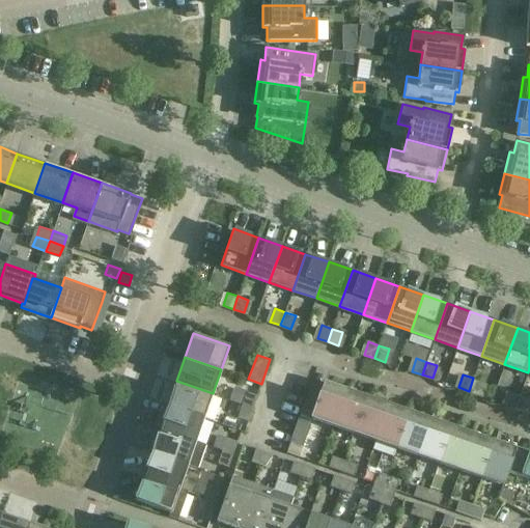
[(473,378),(469,391),(479,394),(483,382),(473,378)]
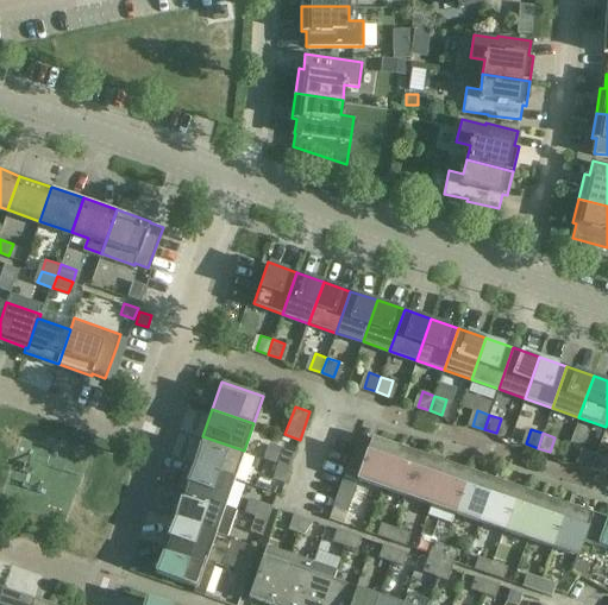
[(383,486),(397,445),(371,435),(357,477),(383,486)]
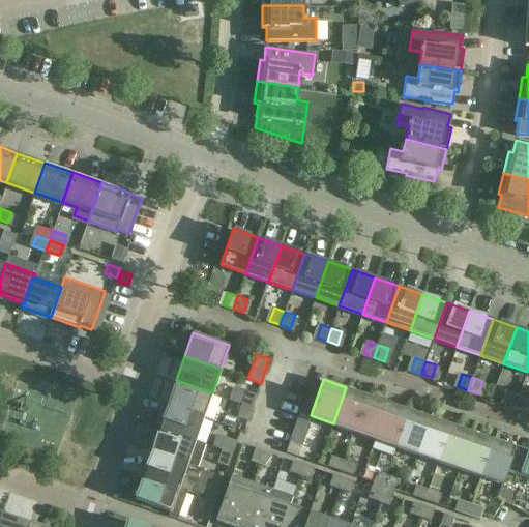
[(176,380),(168,403),(204,415),(212,392),(176,380)]
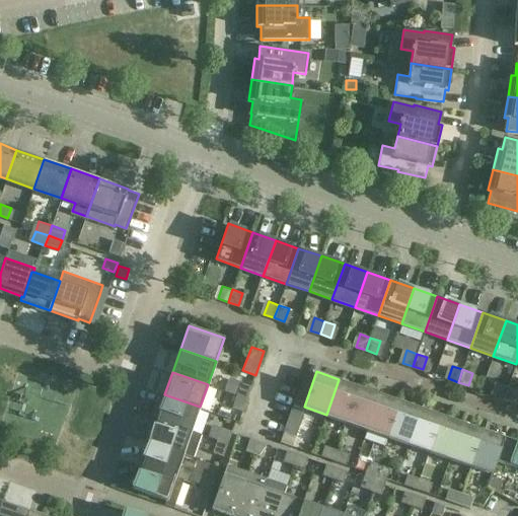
[(359,386),(339,379),(326,415),(347,422),(359,386)]
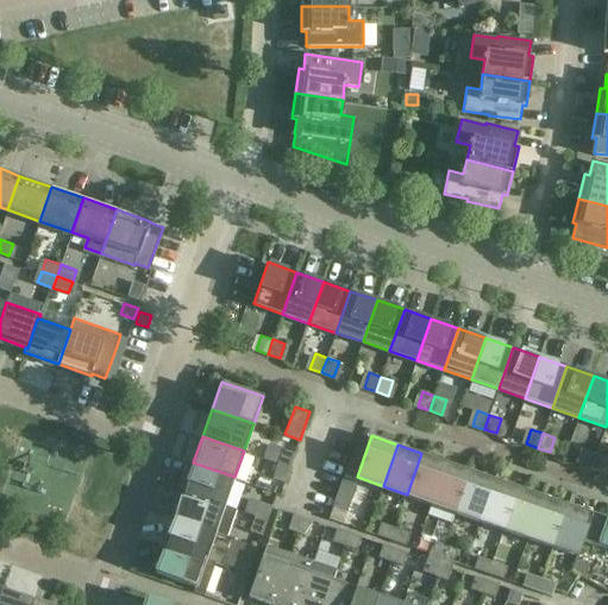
[(277,461),(290,466),(295,452),(283,447),(277,461)]
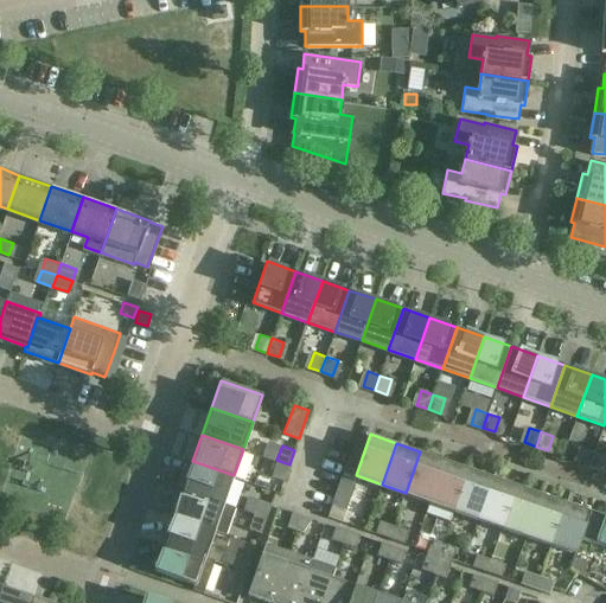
[(589,466),(595,450),(584,447),(578,461),(589,466)]
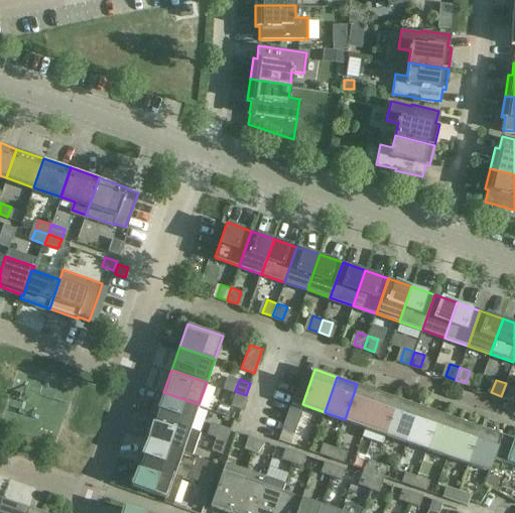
[(506,383),(501,396),(511,399),(514,390),(514,387),(506,383)]
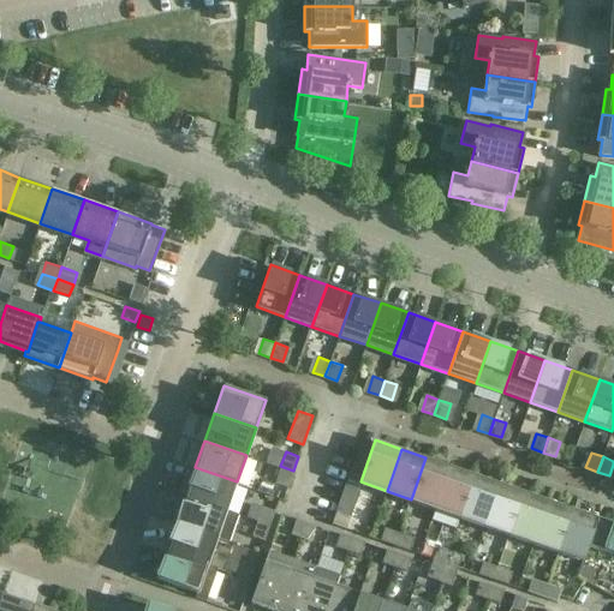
[(425,457),(411,499),(435,508),(451,466),(425,457)]
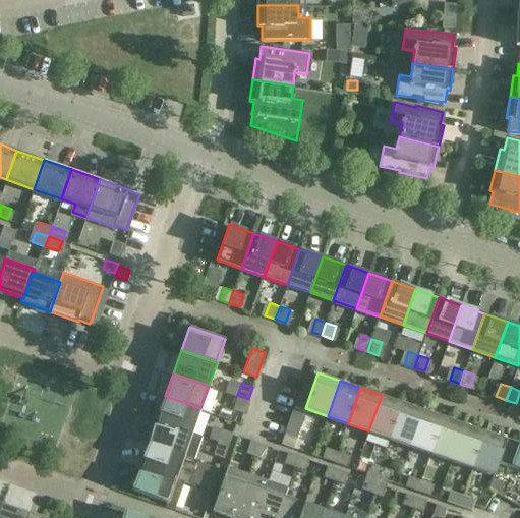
[(248,399),(237,395),(233,408),(243,411),(248,399)]
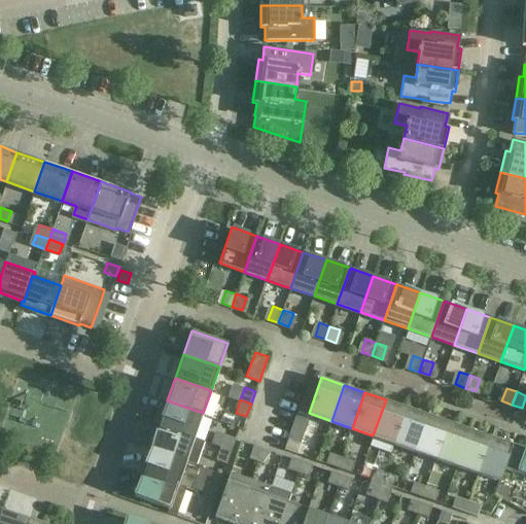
[(407,407),(386,399),(373,435),(394,443),(407,407)]
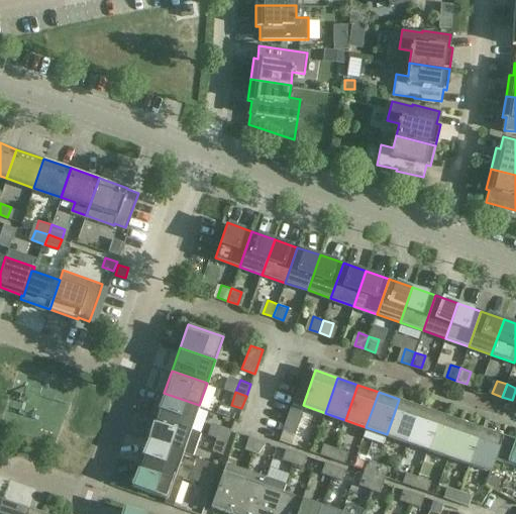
[(164,393),(157,416),(192,428),(199,405),(164,393)]
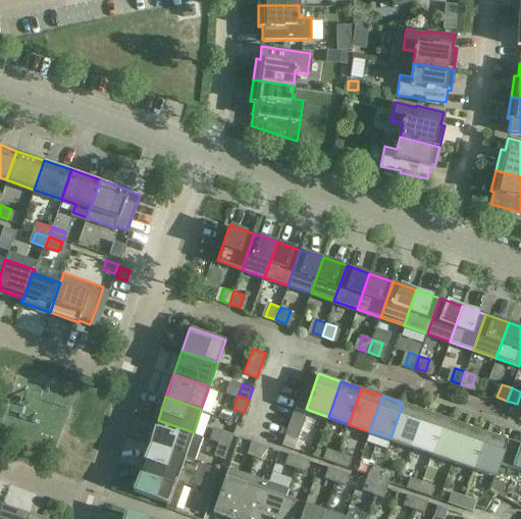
[(423,410),(403,403),(391,438),(411,446),(423,410)]
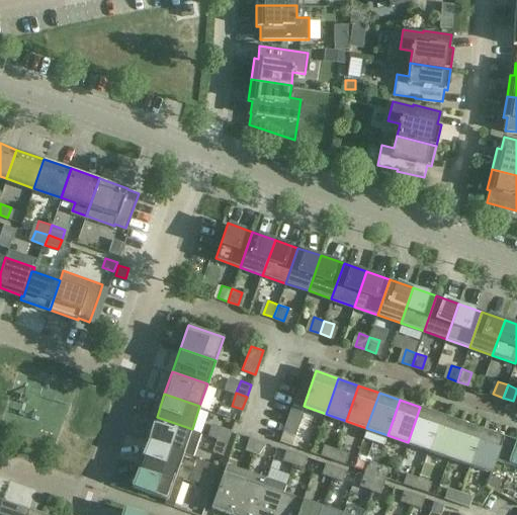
[(441,414),(420,407),(408,442),(428,449),(441,414)]
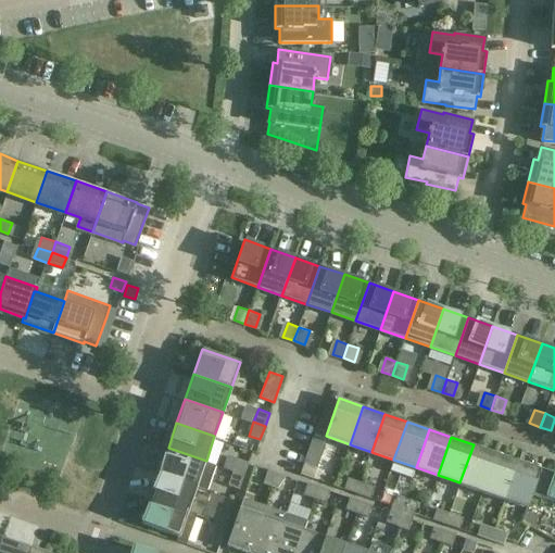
[(482,490),(495,452),(474,444),(459,482),(482,490)]
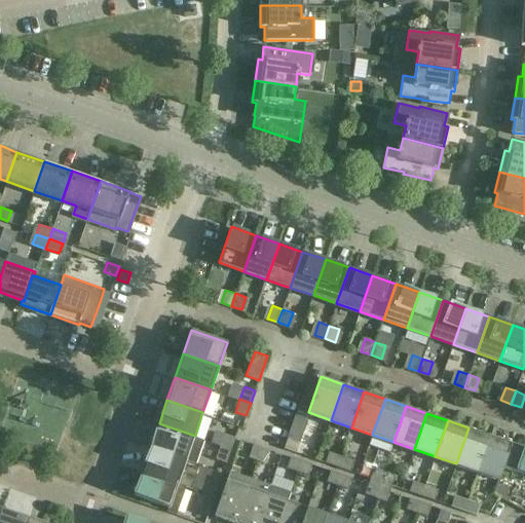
[(159,423),(151,447),(187,459),(195,436),(159,423)]
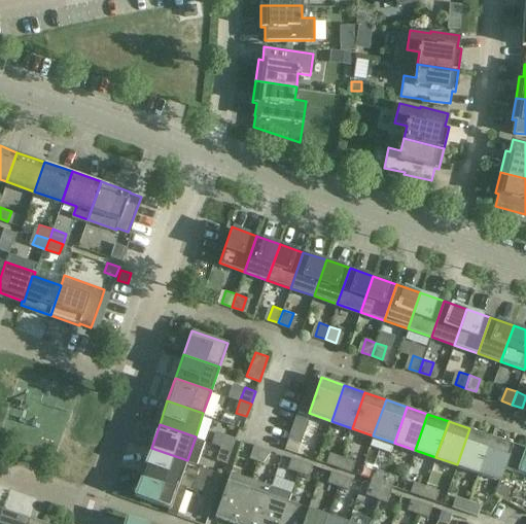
[(490,437),(469,428),(457,464),(478,472),(490,437)]
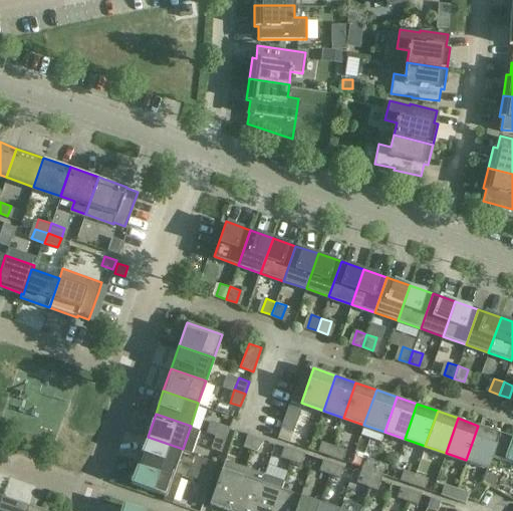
[(215,435),(226,438),(230,426),(219,423),(215,435)]
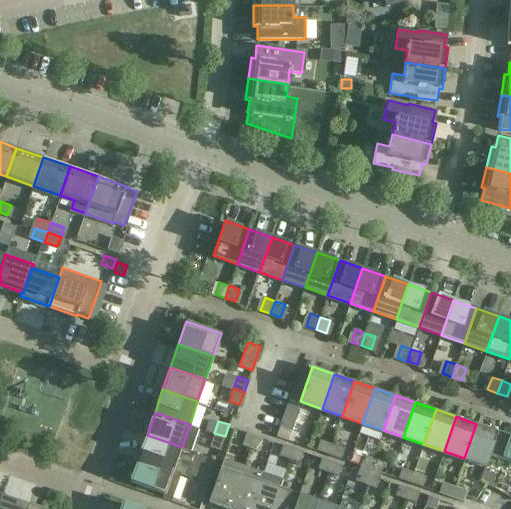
[(292,428),(280,424),(276,434),(289,439),(292,428)]
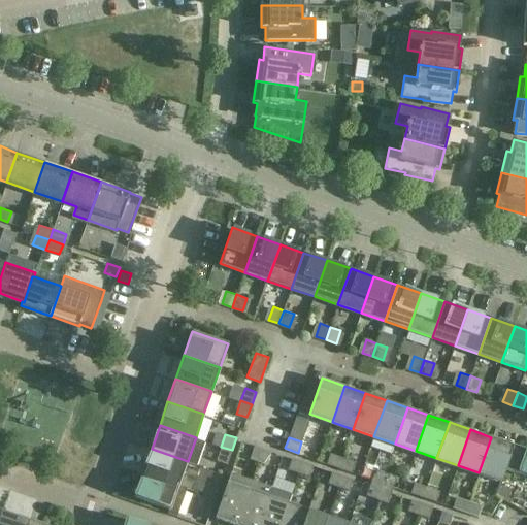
[(513,445),(491,437),(479,472),(501,481),(505,467),(504,467),(513,445)]
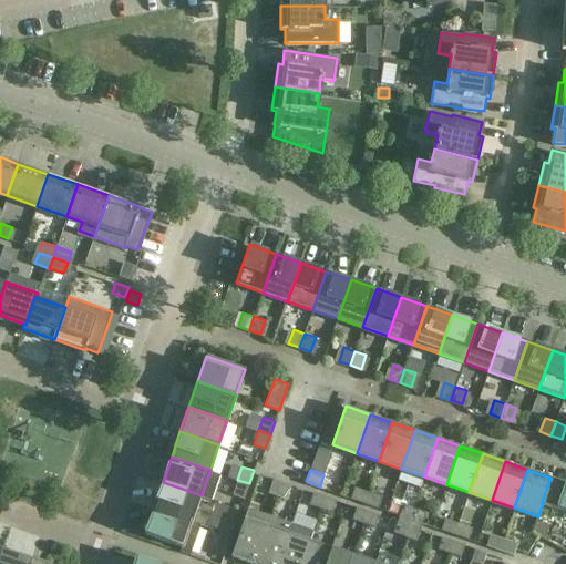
[(277,495),(283,481),(273,478),(268,492),(277,495)]
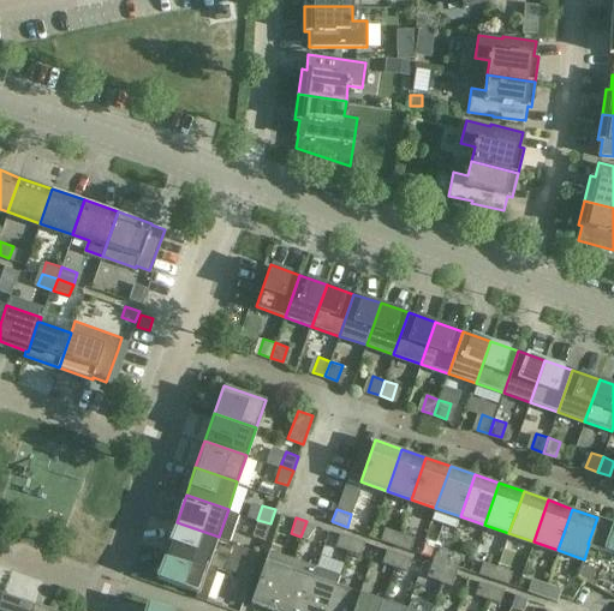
[(613,522),(597,517),(588,544),(589,544),(613,553),(613,522)]
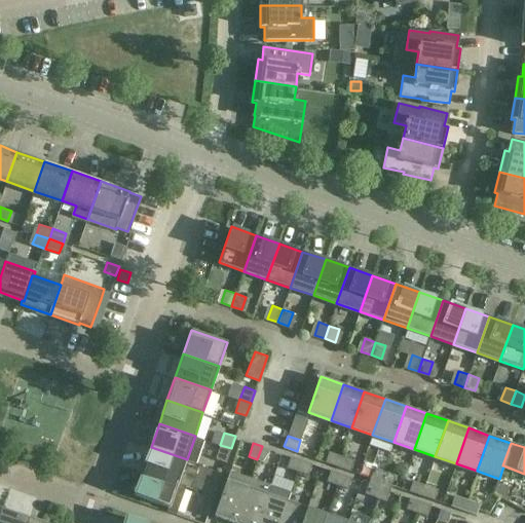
[(231,448),(220,445),(216,457),(226,461),(231,448)]
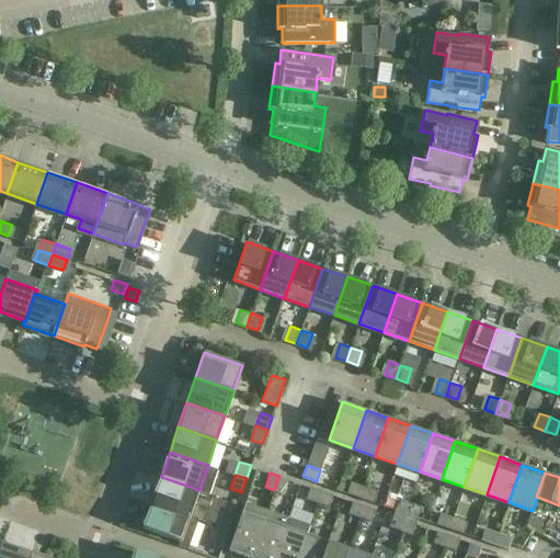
[(280,476),(274,490),(283,492),(288,479),(280,476)]
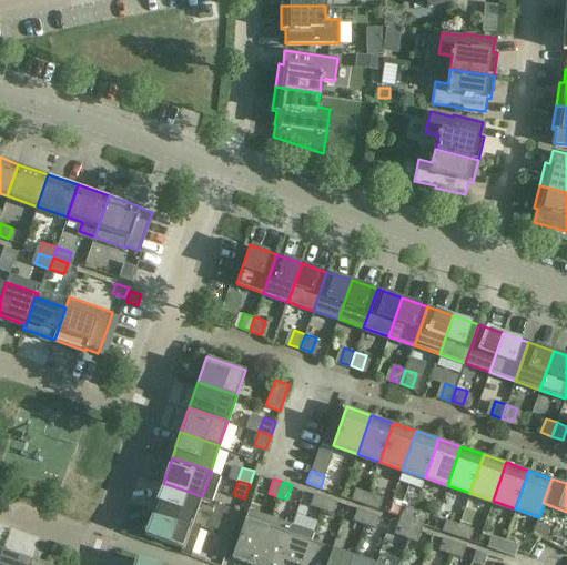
[(193,521),(202,496),(163,483),(154,507),(193,521)]
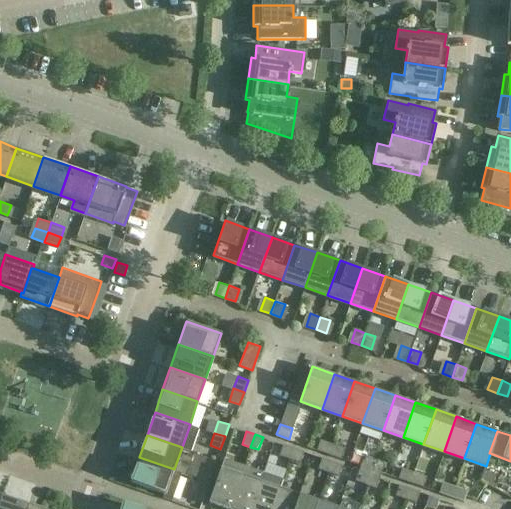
[(329,453),(332,442),(320,438),(316,449),(329,453)]
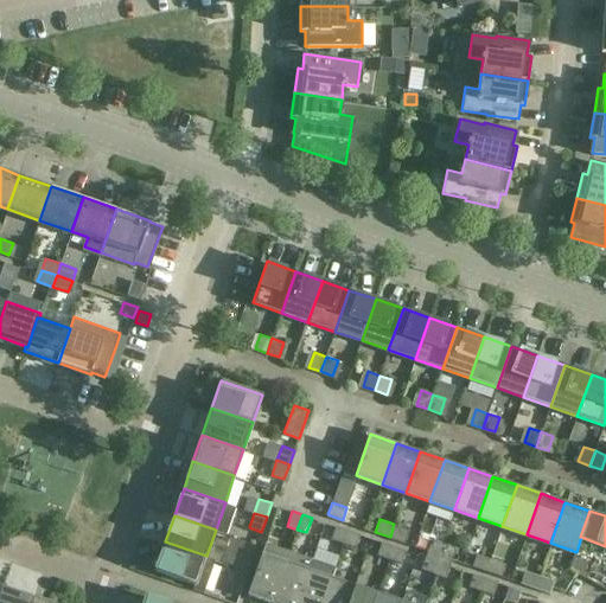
[(394,524),(390,537),(404,541),(409,530),(394,524)]
